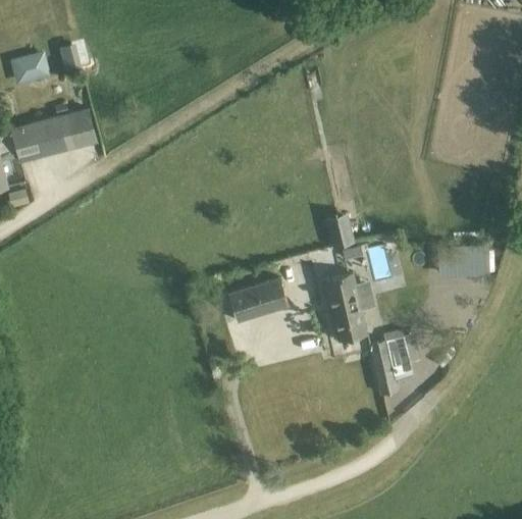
[(45,50),(11,60),(18,85),(52,74),(45,50)]
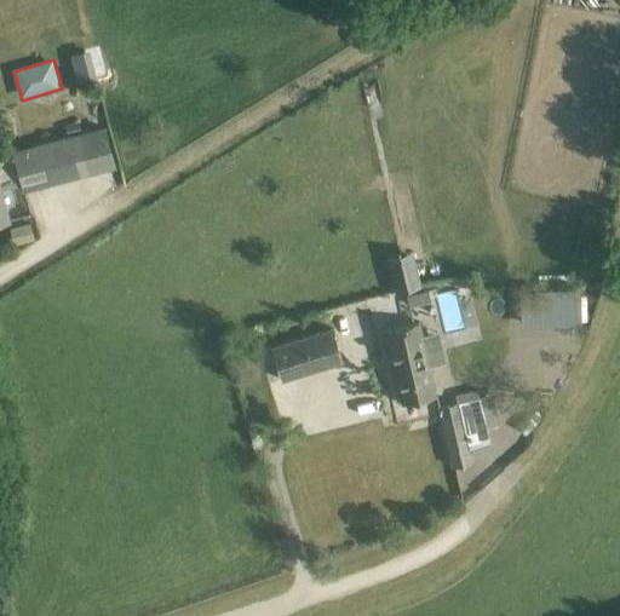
[(105,131),(69,140),(73,155),(79,178),(116,168),(105,131)]
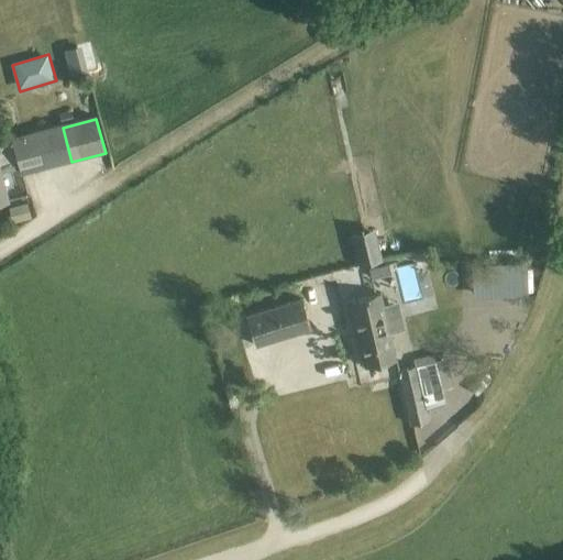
[(72,162),(66,141),(63,128),(11,142),(12,144),(0,146),(0,205),(7,204),(0,178),(0,169),(19,165),(22,175),(72,162)]
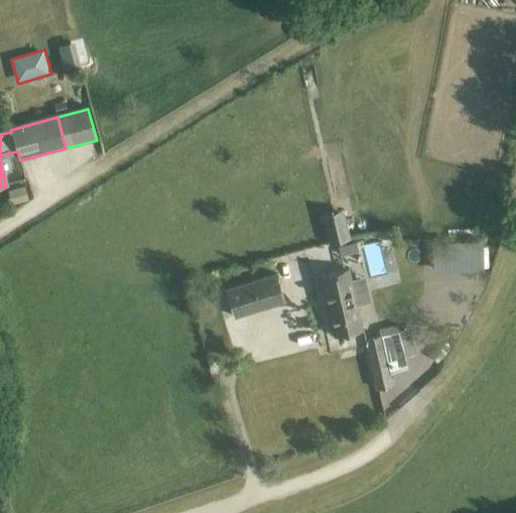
[(12,205),(28,201),(25,188),(8,193),(12,205)]
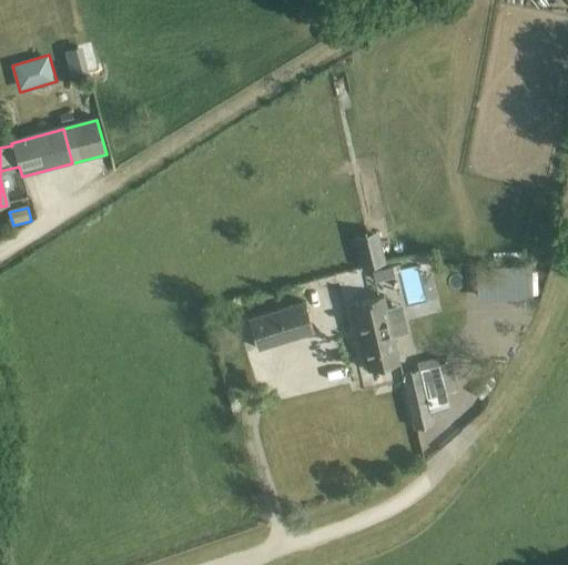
[(377,233),(353,239),(361,270),(385,264),(377,233)]
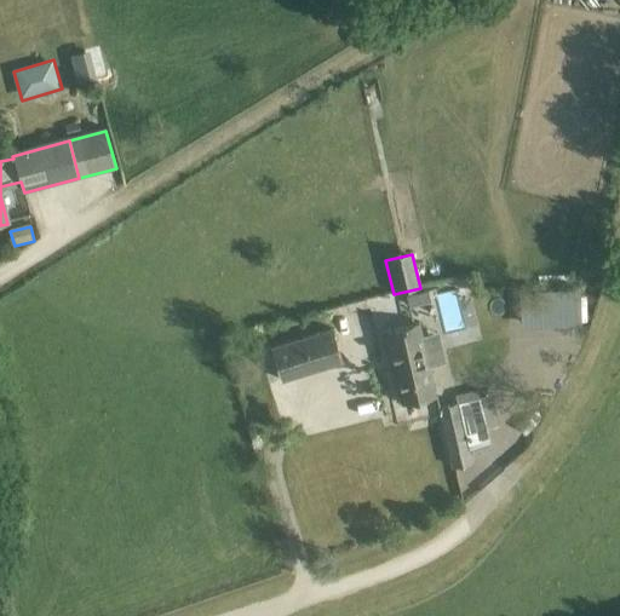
[(581,291),(521,293),(522,329),(583,327),(581,291)]
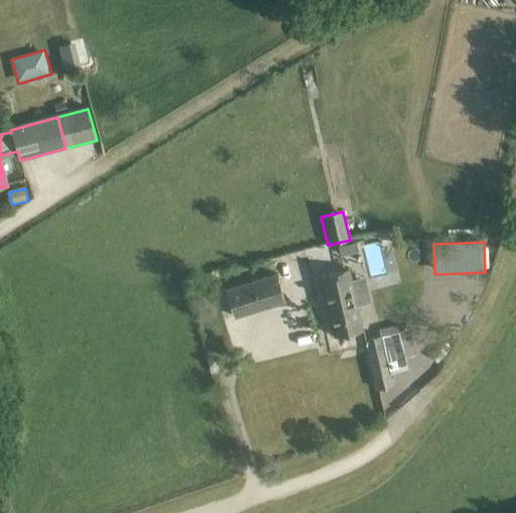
[(349,271),(337,274),(317,278),(325,310),(328,309),(334,339),(363,332),(349,271)]
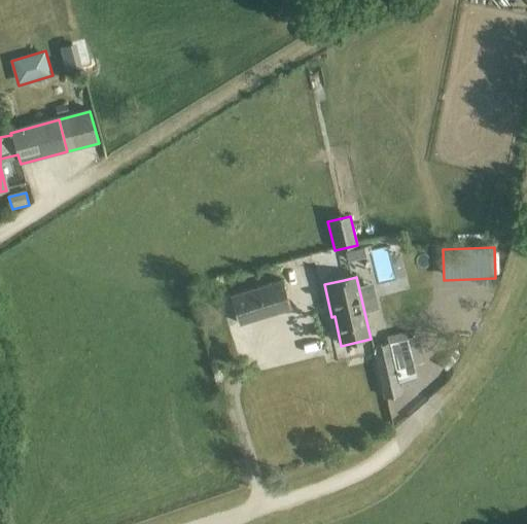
[(289,306),(284,286),(232,302),(239,326),(266,317),(265,313),(289,306)]
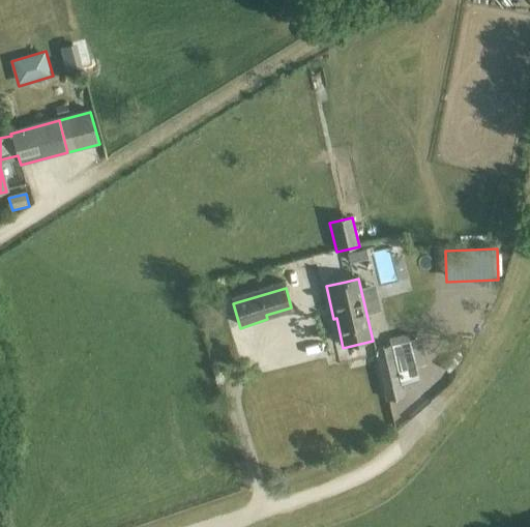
[(404,398),(391,347),(375,350),(387,402),(404,398)]
